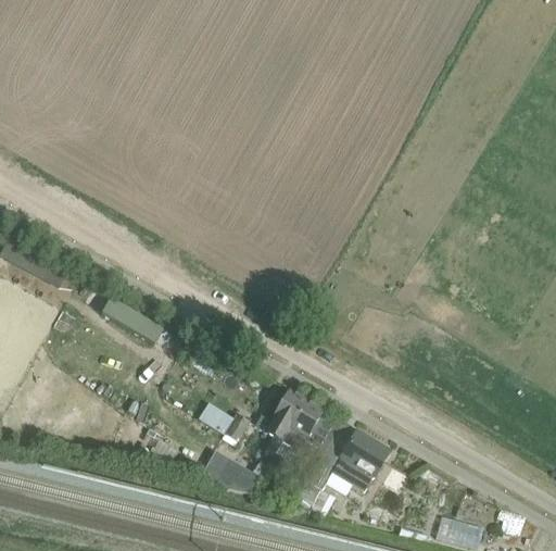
[(0,233),(0,254),(38,286),(35,290),(40,296),(55,277),(0,233)]
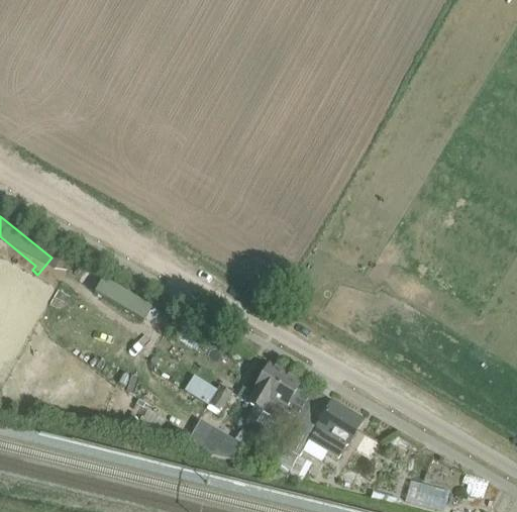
[(102,275),(93,290),(143,319),(152,305),(102,275)]
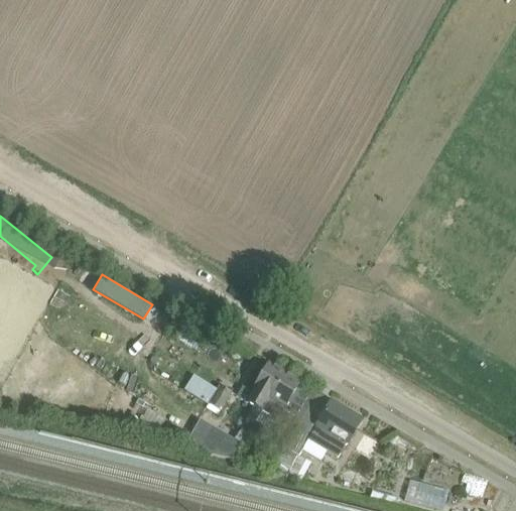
[(243,385),(238,393),(246,398),(253,402),(246,414),(255,419),(262,408),(269,395),(271,390),(284,369),(269,361),(259,378),(251,390),(243,385)]
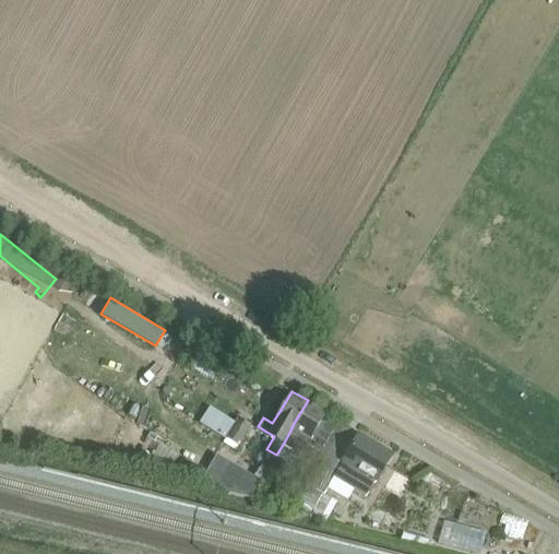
[(284,443),(276,455),(293,466),(298,456),(308,438),(328,449),(344,422),(324,411),(308,400),(294,423),(292,428),(284,443)]
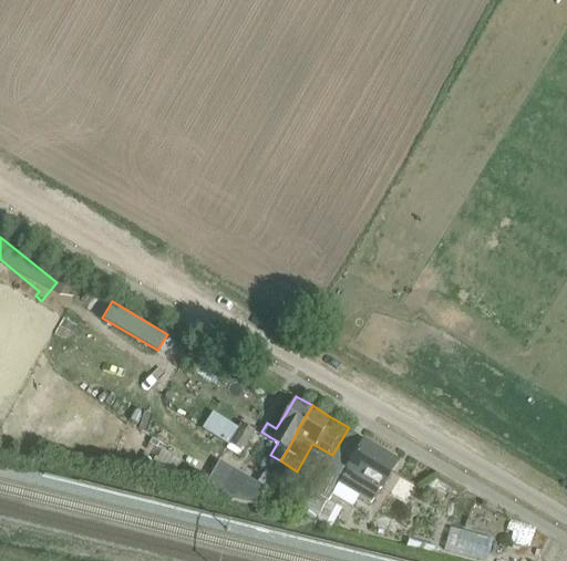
[(243,419),(228,443),(239,450),(254,427),(243,419)]
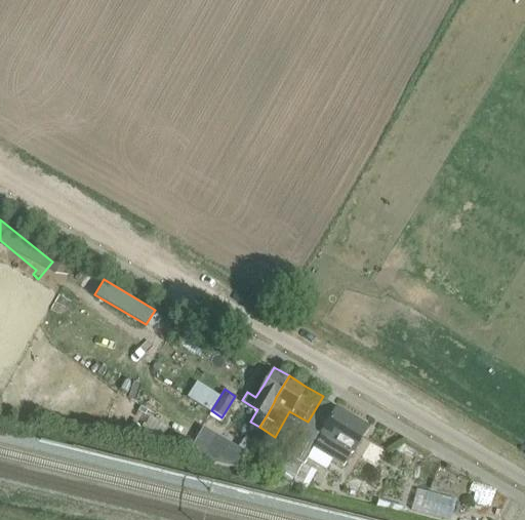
[(308,422),(290,451),(305,460),(307,455),(325,467),(332,455),(344,463),(344,462),(352,448),(353,449),(357,441),(368,424),(336,404),(323,396),(308,422)]
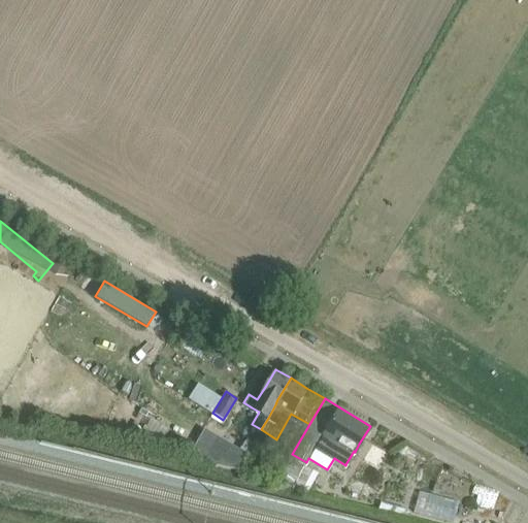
[(234,443),(222,462),(238,466),(248,450),(234,443)]
